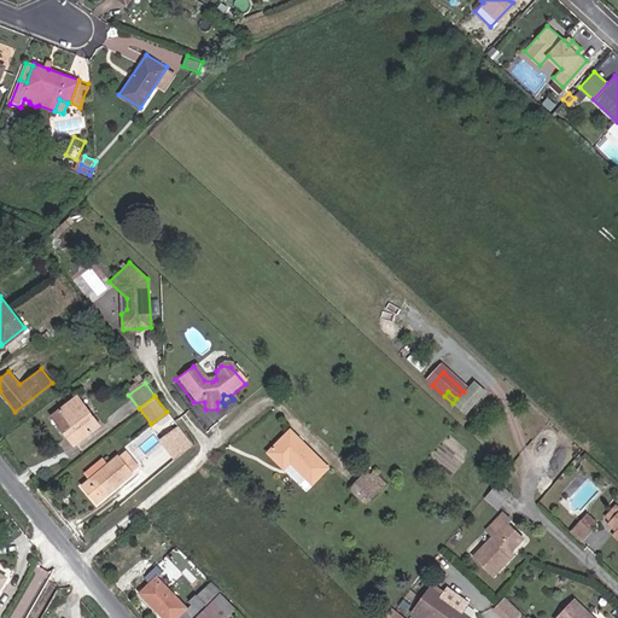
[(98,425),(77,397),(51,415),(73,444),(98,425)]
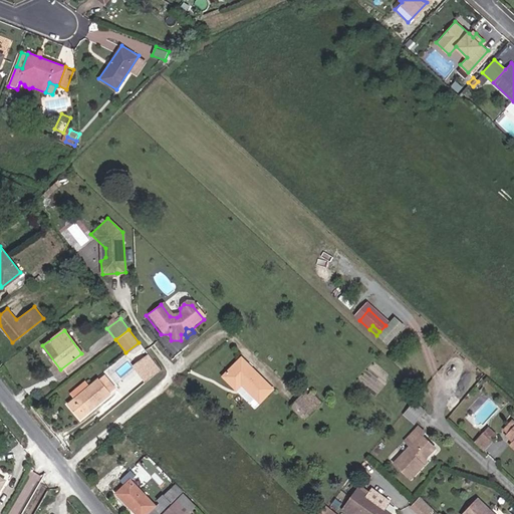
[(132,364),(146,381),(161,368),(148,352),(132,364)]
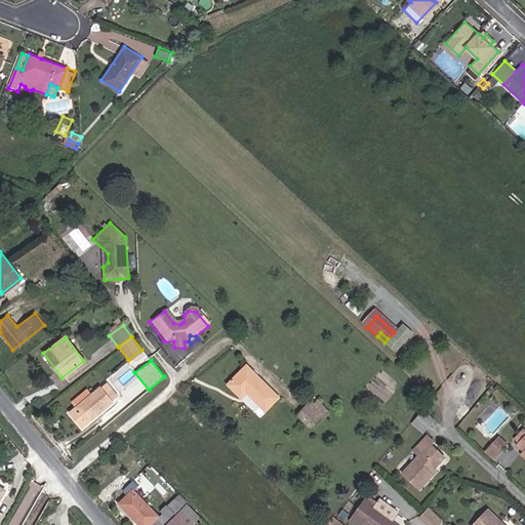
[(277,397),(245,366),(228,384),(259,415),(265,410),(277,397)]
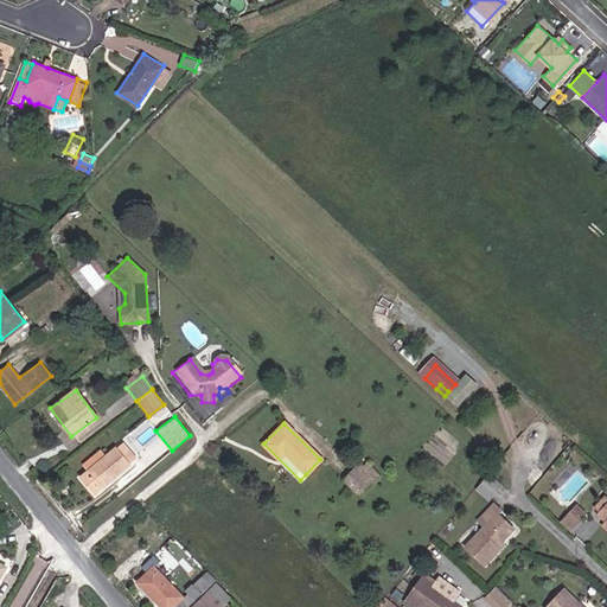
[(115,446),(104,454),(85,471),(78,477),(93,496),(129,465),(115,446)]
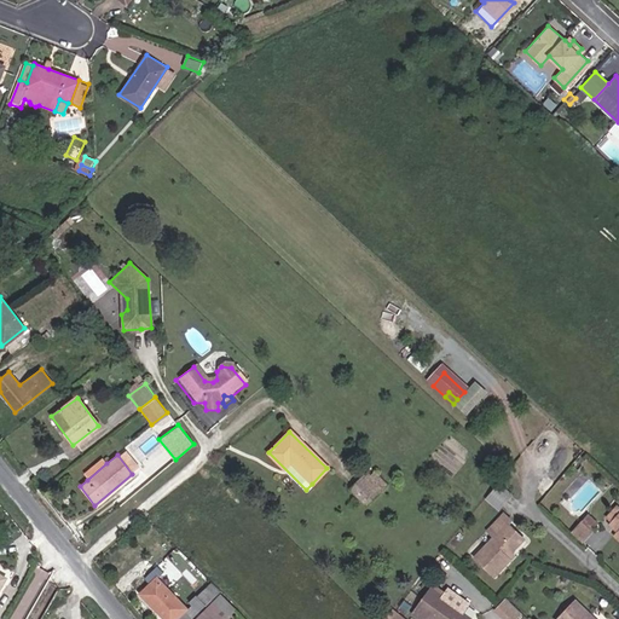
[(87,480),(106,463),(102,457),(82,474),(87,480)]
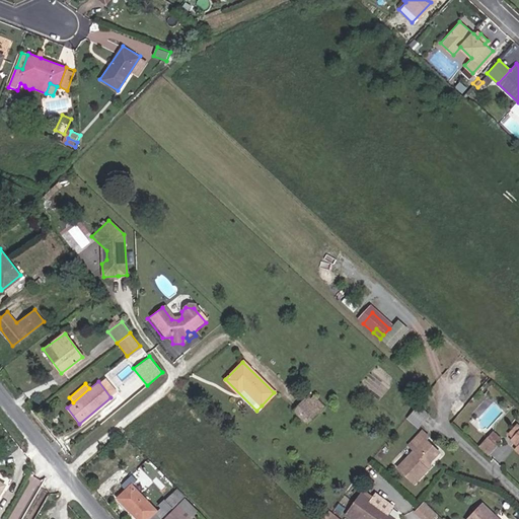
[(306,394),(304,397),(319,413),(324,406),(313,395),(312,394),(309,397),(306,394)]
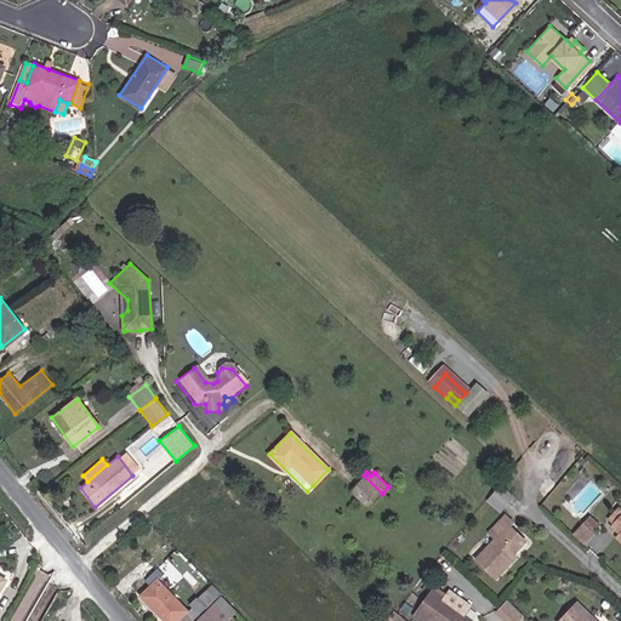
[(382,494),(364,476),(349,490),(368,507),(382,494)]
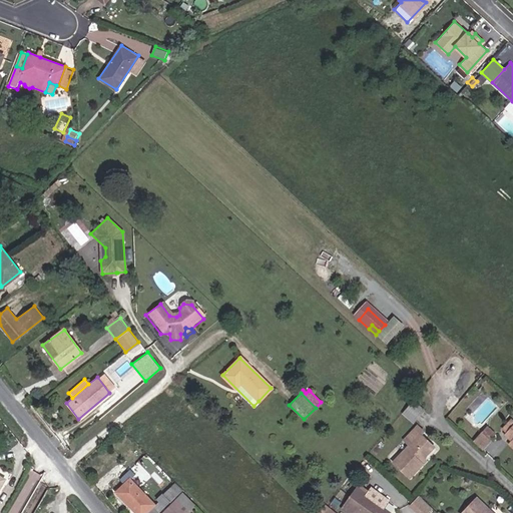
[(424,410),(413,401),(404,411),(415,420),(424,410)]
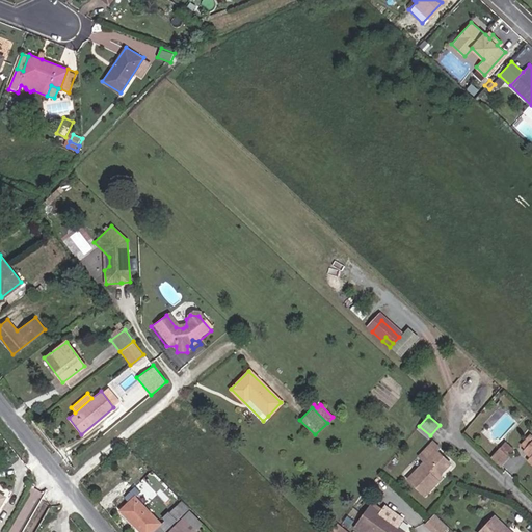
[(427,439),(430,435),(419,426),(417,429),(427,439)]
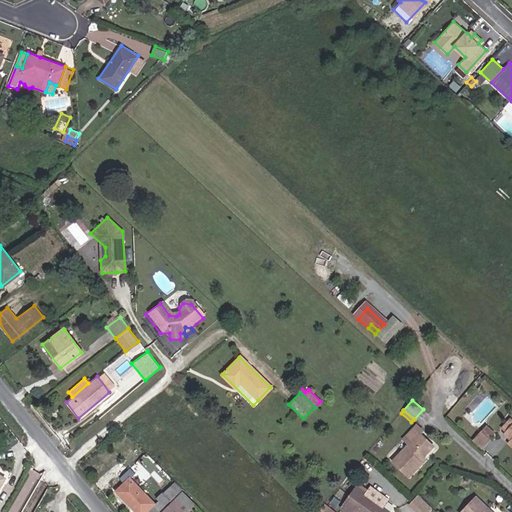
[(502,426),(506,430),(511,422),(511,420),(509,418),(502,426)]
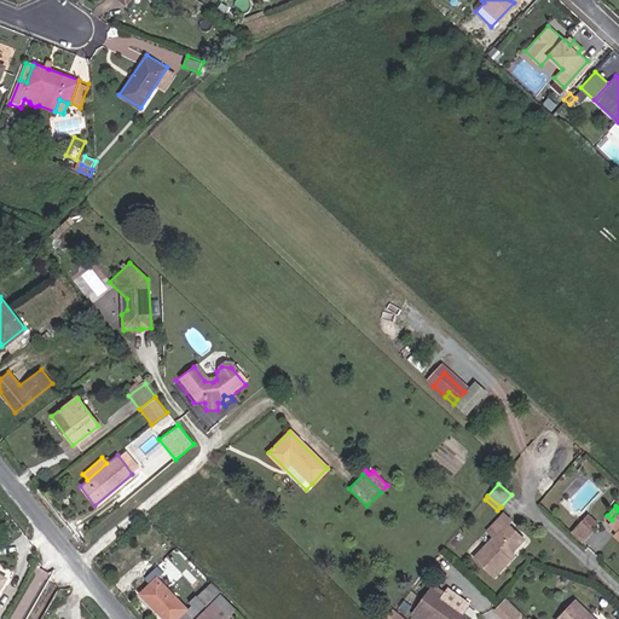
[(618,510),(612,520),(607,524),(615,531),(614,533),(618,537),(618,510)]
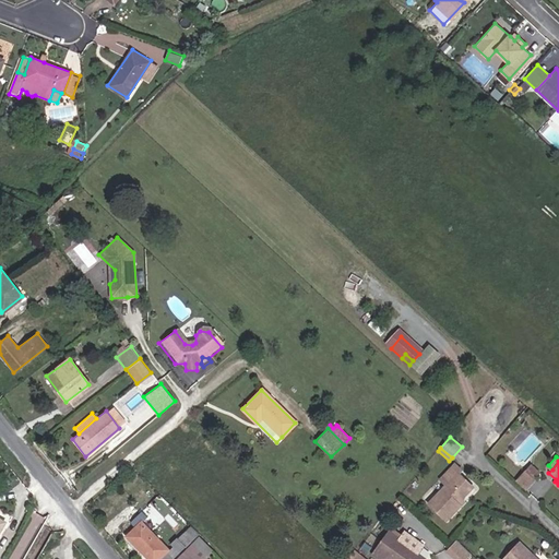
[(531,463),(520,477),(530,486),(536,479),(535,476),(540,472),(531,463)]
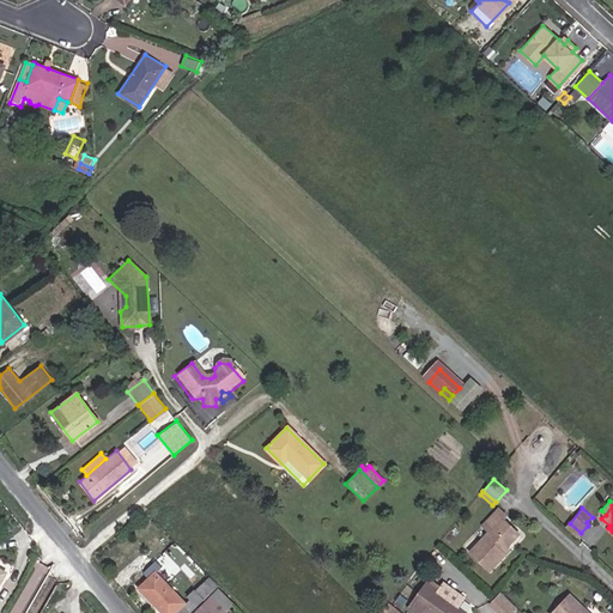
[(497,509),(492,514),(515,535),(517,532),(502,519),(504,516),(497,509)]
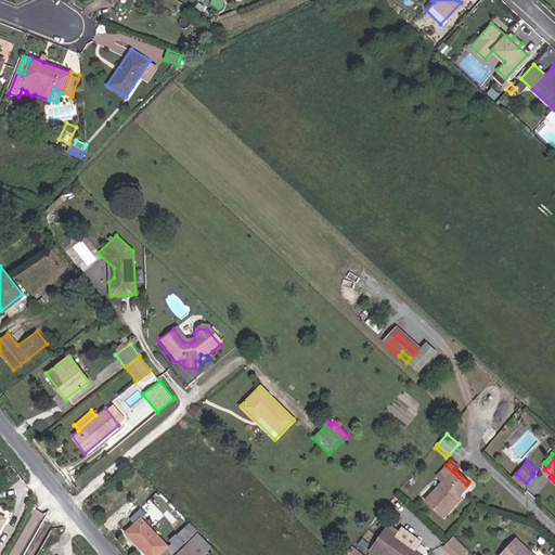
[(466,485),(446,465),(437,474),(442,479),(424,499),(442,515),(457,499),(454,497),(457,493),(466,485)]
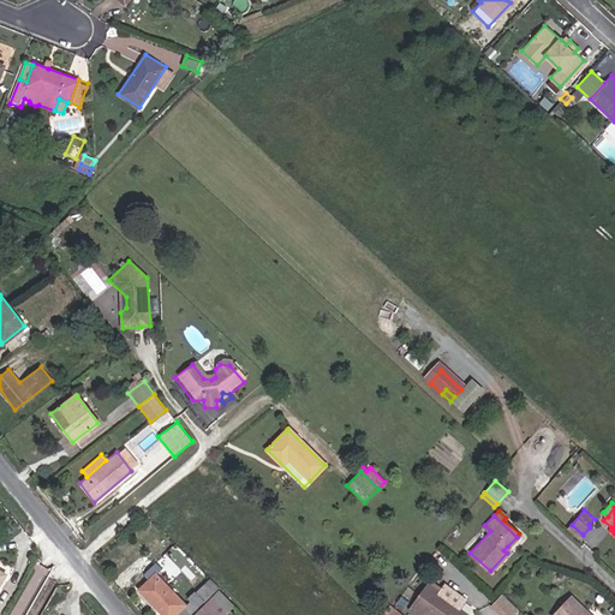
[(142,574),(148,579),(155,573),(149,567),(142,574)]
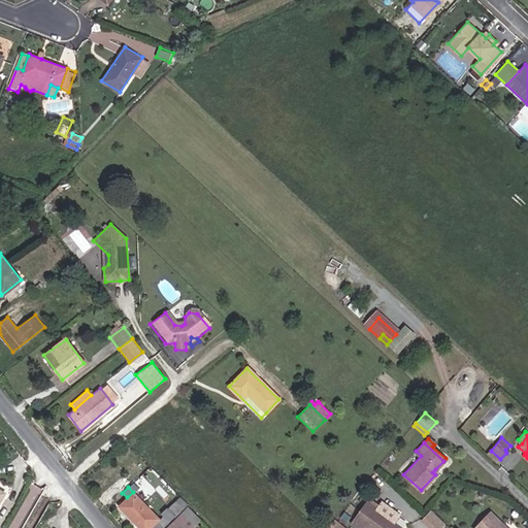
[(136,527),(151,527),(161,519),(133,492),(127,497),(117,506),(136,527)]
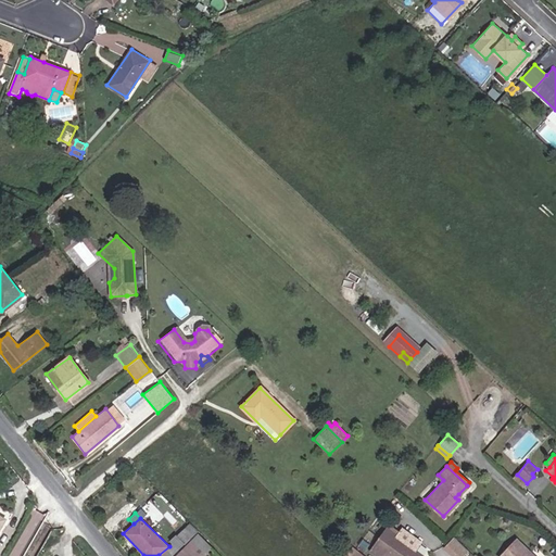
[(173,536),(181,544),(196,532),(187,523),(173,536)]
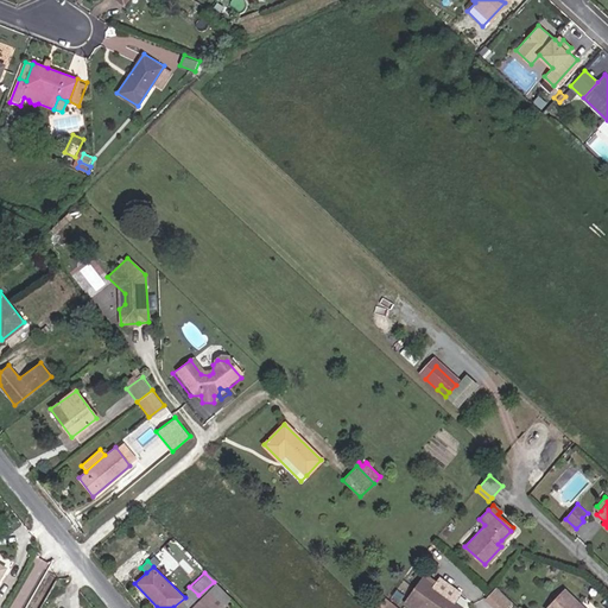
[(404,600),(411,606),(415,607),(417,606),(420,607),(461,607),(454,602),(460,595),(438,578),(435,582),(424,574),(404,600)]
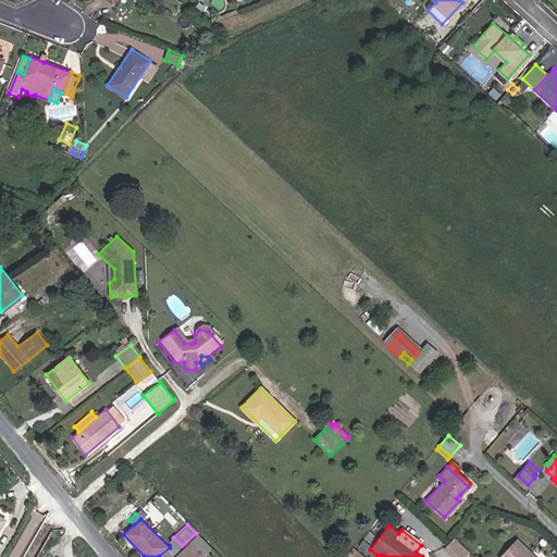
[(185,549),(193,556),(201,556),(210,548),(199,536),(185,549)]
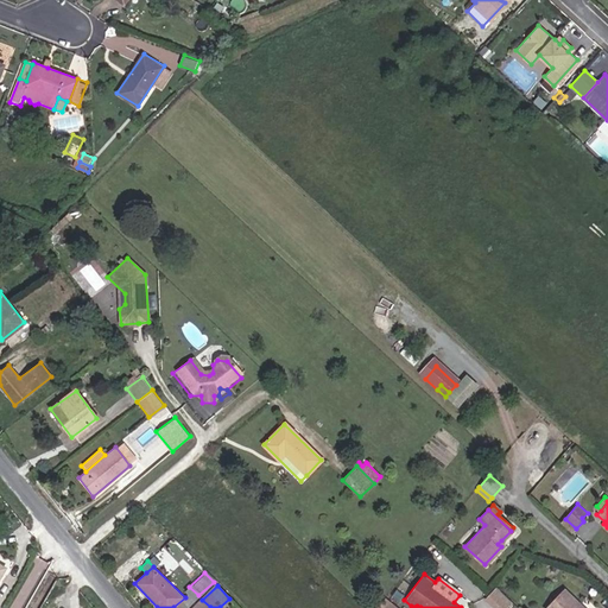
[(185,607),(198,595),(189,587),(184,591),(189,595),(185,597),(173,607),(185,607)]
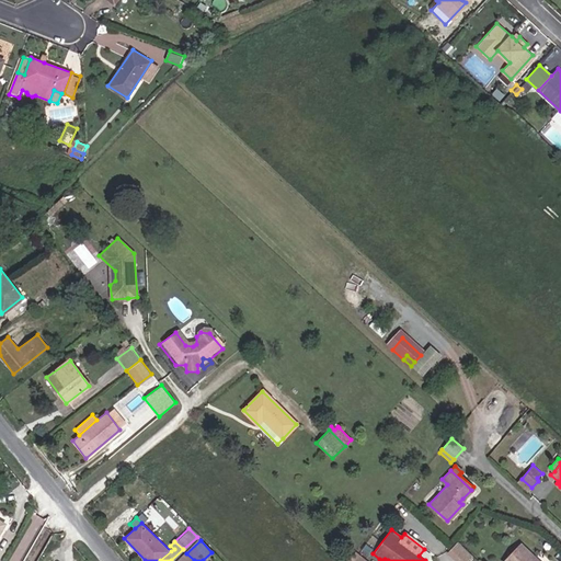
[(457,544),(447,554),(453,560),(467,560),(471,558),(457,544)]
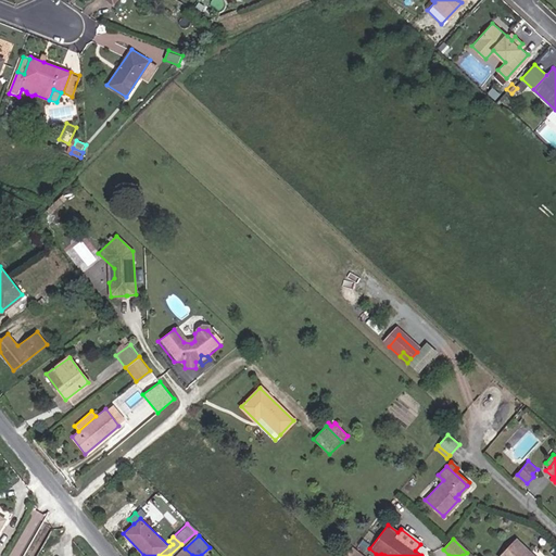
[(532,555),(513,539),(496,555),(532,555)]
